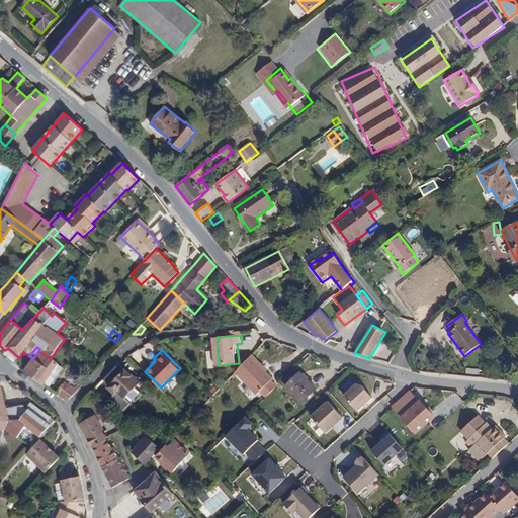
[(58,364),(51,358),(38,351),(33,358),(23,371),(42,385),(45,384),(58,364)]
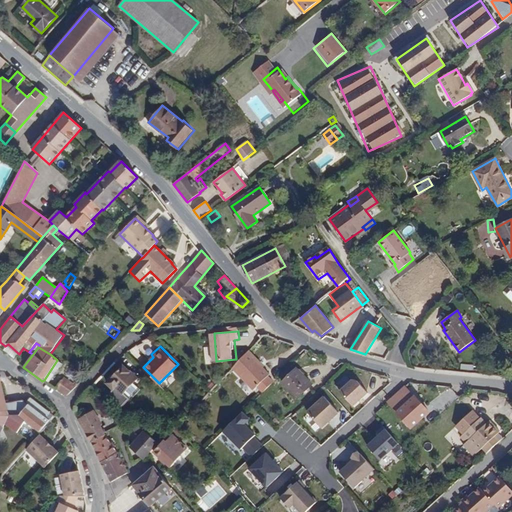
[(258,386),(263,392),(274,382),(268,376),(270,374),(258,362),(259,360),(249,351),(233,368),(254,389),(258,386)]
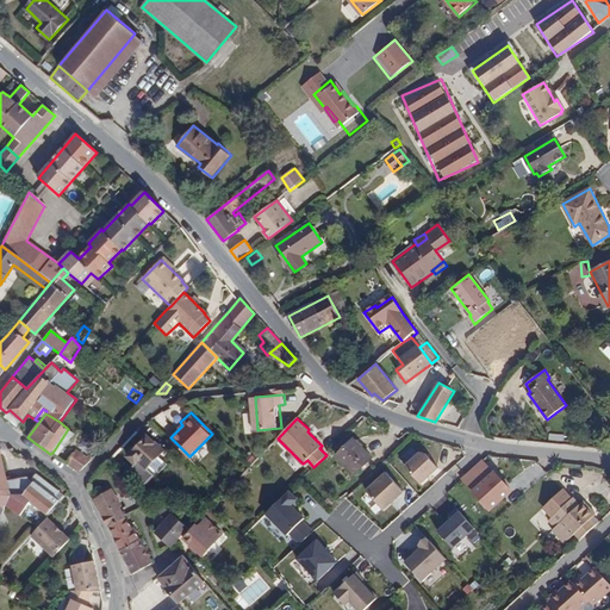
[(68,429),(53,453),(57,456),(74,433),(68,429)]
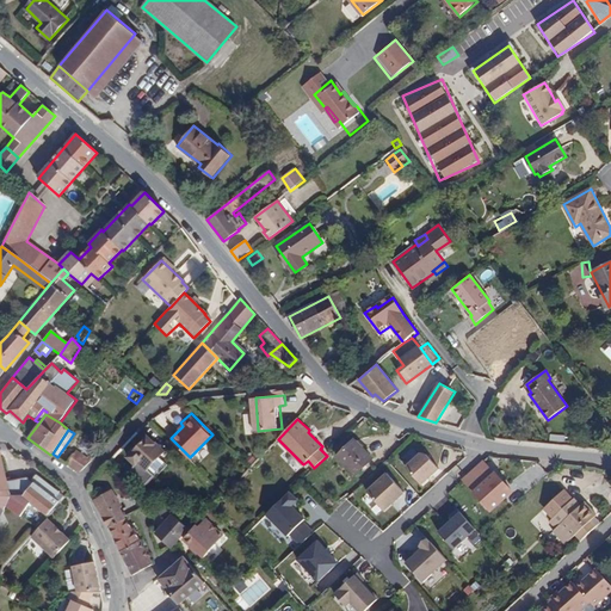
[(164,451),(147,436),(128,456),(137,467),(129,475),(142,488),(154,476),(147,469),(164,451)]
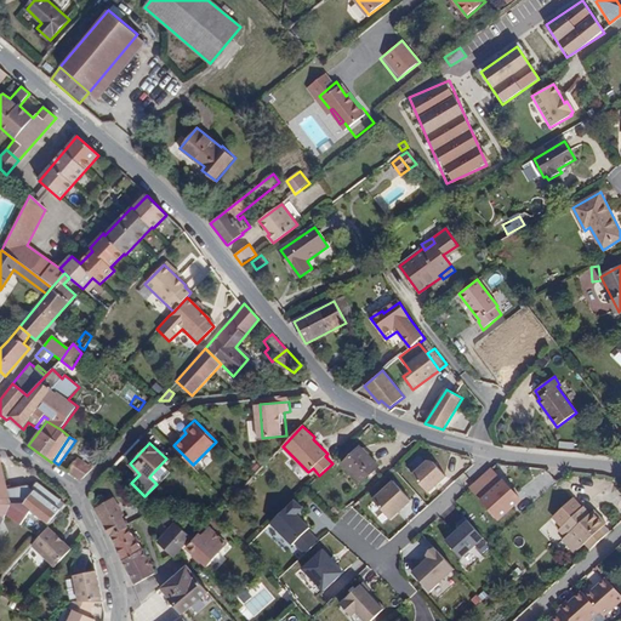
[(380,467),(360,446),(343,463),(362,483),(380,467)]
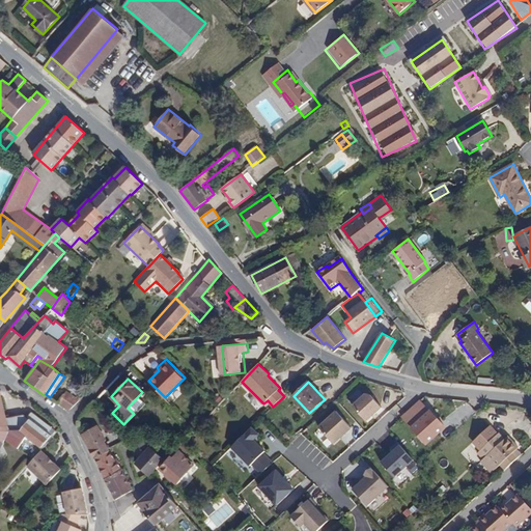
[(67,412),(81,398),(77,395),(75,397),(65,392),(57,403),(67,412)]
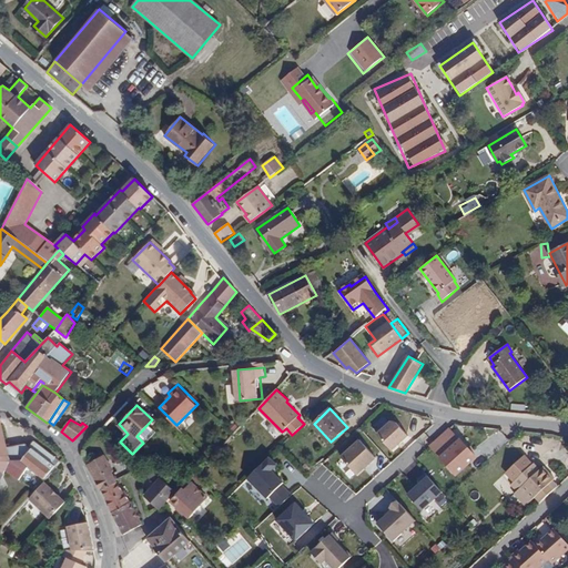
[(43,479),(60,460),(38,444),(33,450),(29,446),(26,444),(6,448),(0,422),(0,459),(0,472),(4,475),(6,473),(19,480),(29,467),(43,479)]
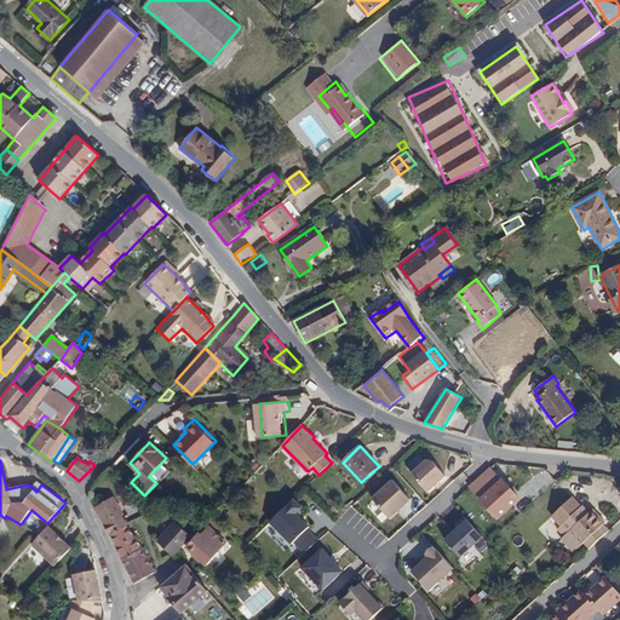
[(426,460),(412,474),(429,492),(446,476),(432,460),(426,460)]
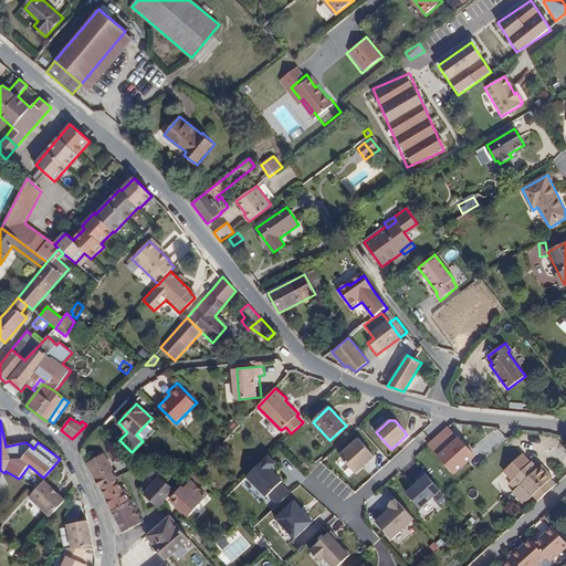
[(429,443),(456,473),(475,456),(459,437),(457,438),(448,428),(429,443)]
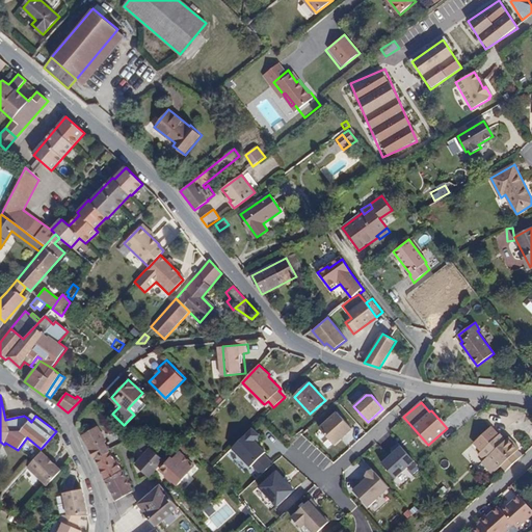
[(337,413),(320,428),(336,445),(352,428),(337,413)]
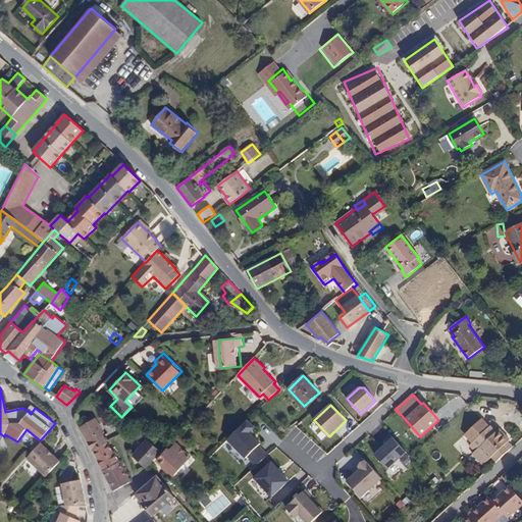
[(461,412),(452,421),(461,431),(470,423),(461,412)]
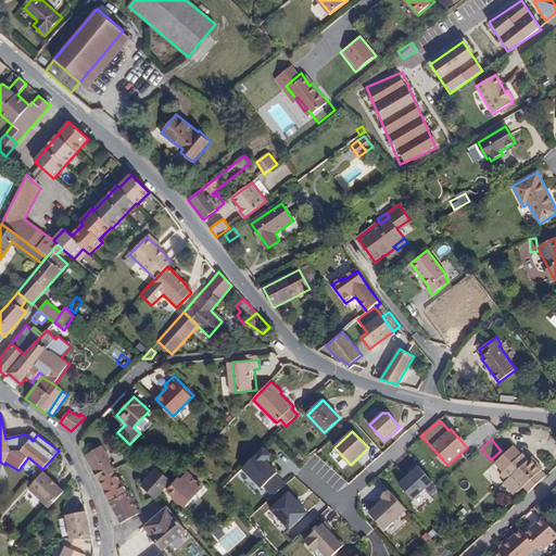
[(102,446),(87,456),(100,480),(115,472),(113,470),(109,463),(112,462),(102,446)]
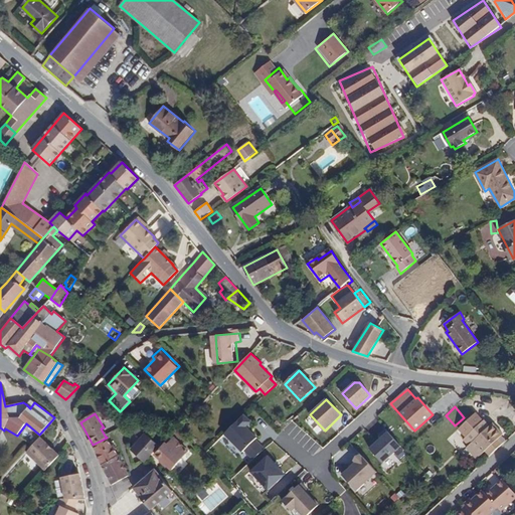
[(244,413),(225,433),(243,452),(245,450),(253,459),(265,449),(256,440),(260,436),(250,426),(251,420),(244,413)]
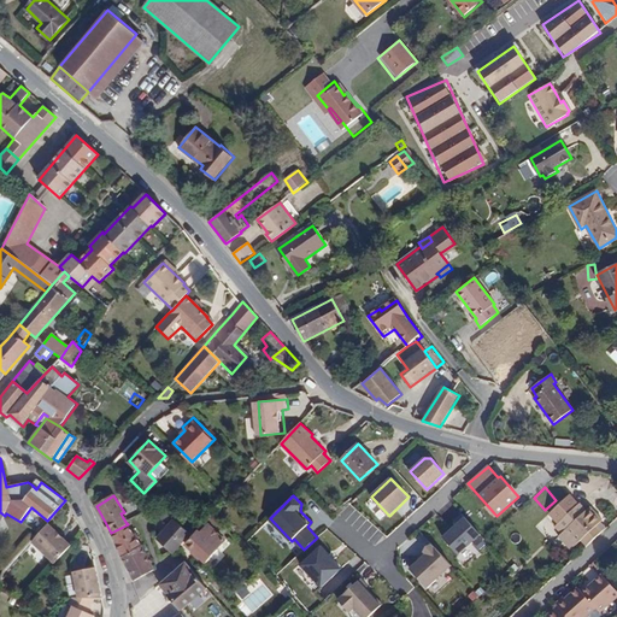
[(545,510),(534,498),(523,507),(534,519),(545,510)]
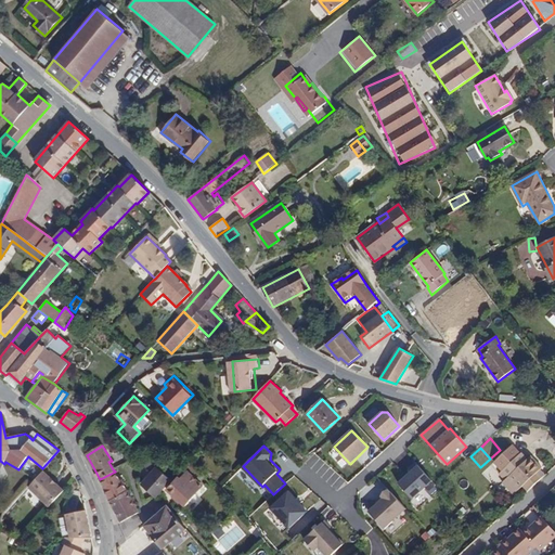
[(516,469),(528,459),(521,452),(510,463),(516,469)]
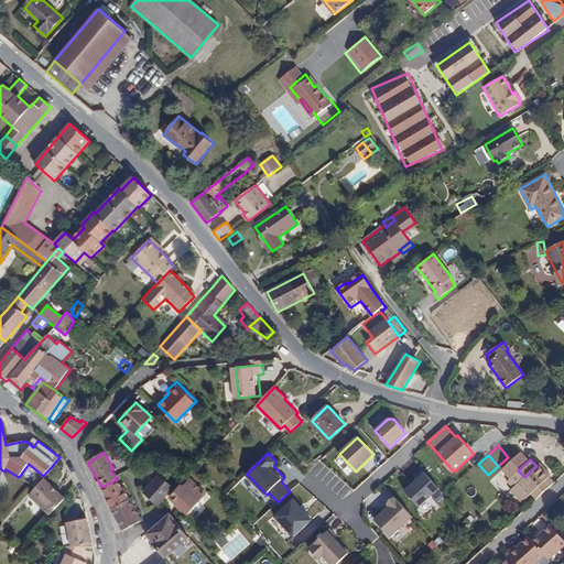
[(535,500),(554,483),(549,477),(551,475),(540,463),(537,466),(524,477),(518,470),(507,481),(513,487),(510,490),(521,502),(530,495),(535,500)]
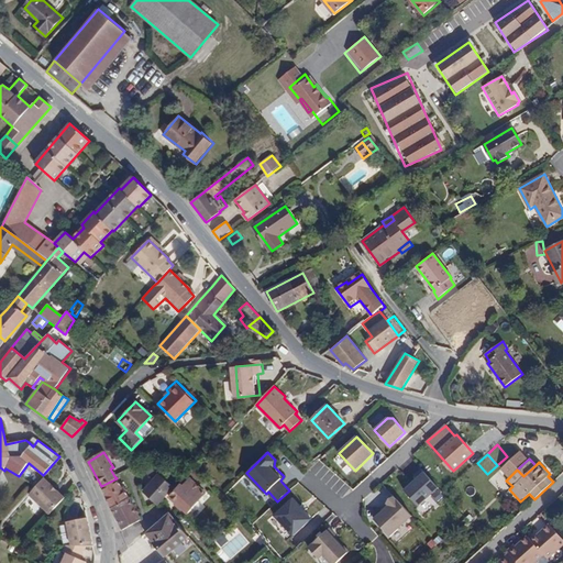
[(421,468),(415,475),(417,478),(405,489),(419,506),(438,487),(421,468)]
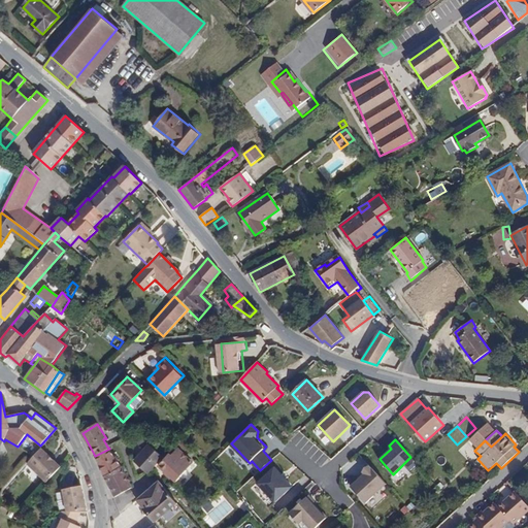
[(135,460),(147,471),(150,472),(163,458),(150,446),(135,460)]
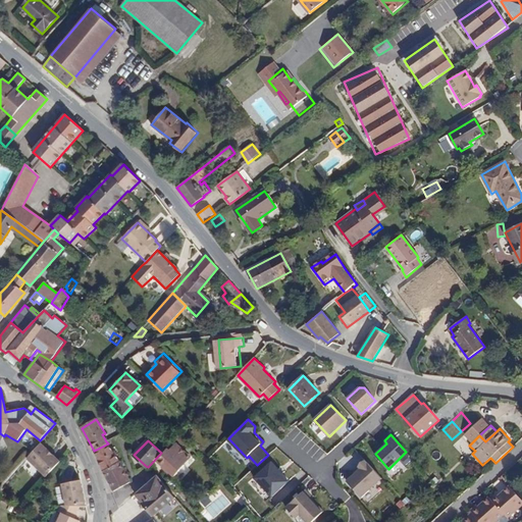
[(44,477),(59,462),(40,444),(25,459),(44,477)]
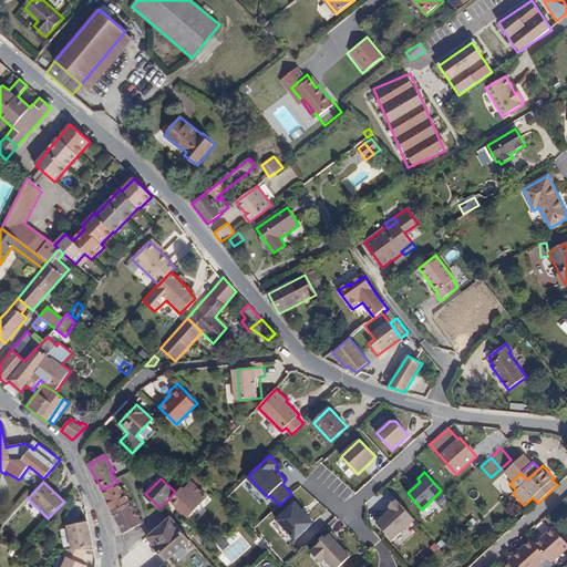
[(113,512),(132,501),(117,482),(102,490),(113,512)]
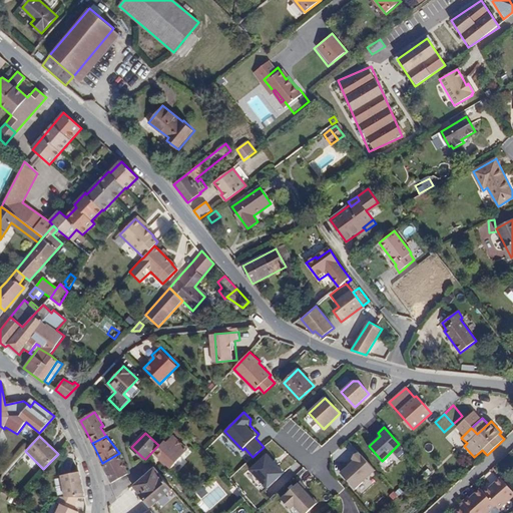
[(167,442),(165,441),(154,452),(170,468),(181,457),(180,457),(187,449),(173,436),(167,442)]
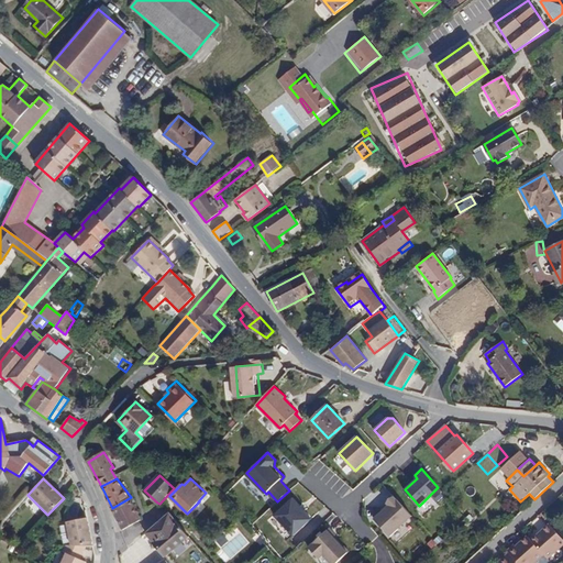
[(411,515),(394,495),(386,501),(388,504),(374,518),(389,534),(411,515)]
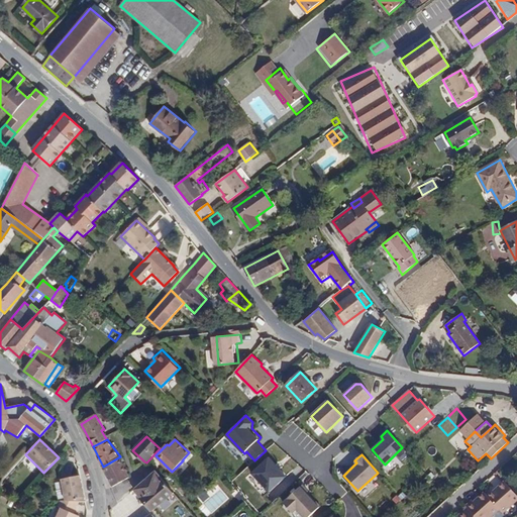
[(130,477),(120,456),(103,467),(109,479),(113,486),(130,477)]
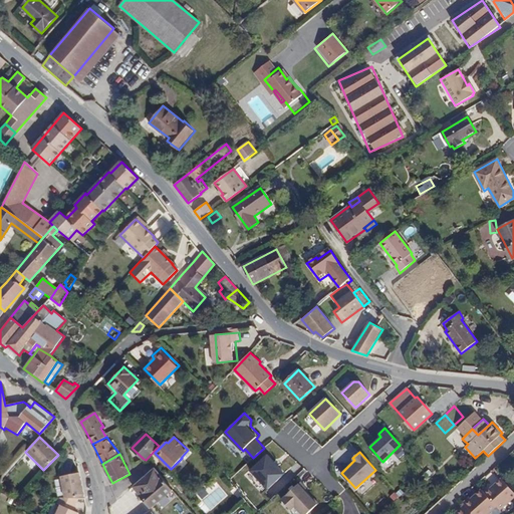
[(268,455),(252,470),(269,488),(285,473),(268,455)]
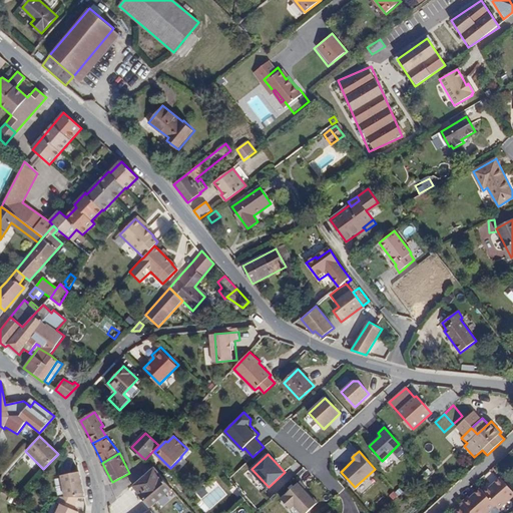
[(172,489),(161,477),(154,468),(133,485),(150,506),(172,489)]
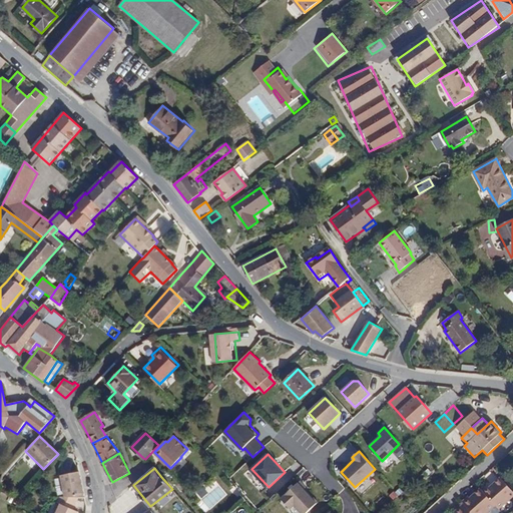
[(170,470),(164,474),(171,482),(176,478),(170,470)]
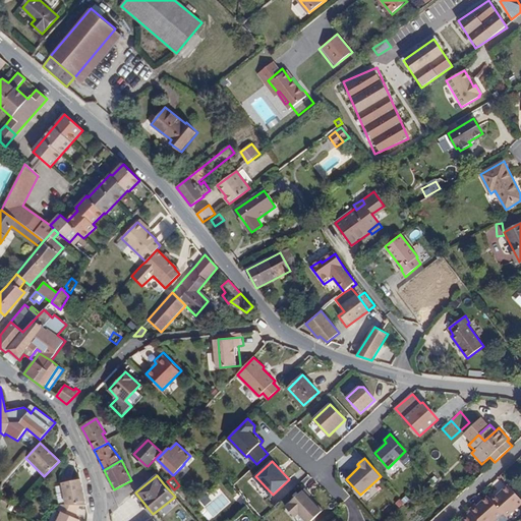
[(78,505),(84,506),(78,480),(60,483),(64,504),(78,505)]
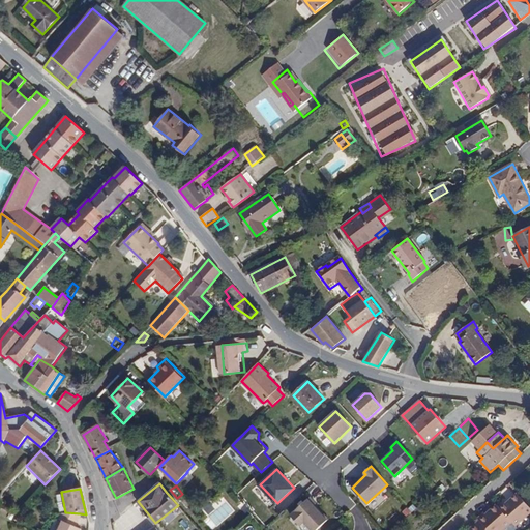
[(56,495),(59,511),(64,510),(61,495),(56,495)]
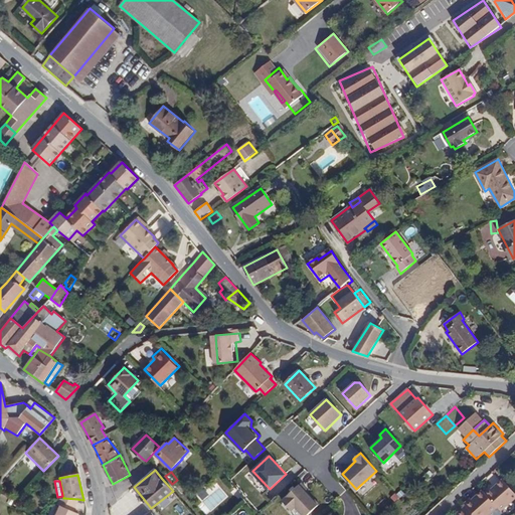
[(514,495),(503,481),(485,495),(496,508),(500,512),(514,499),(514,495)]
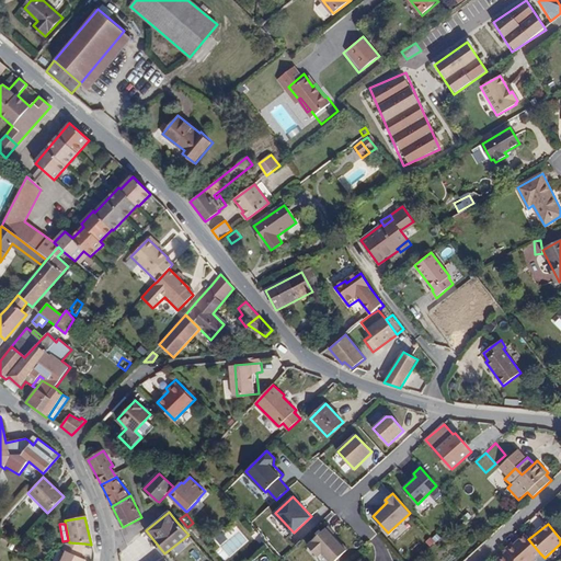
[(334,533),(336,531),(330,525),(309,545),(319,556),(323,551),(332,560),(334,560),(350,548),(338,536),(336,537),(333,534),(334,533)]
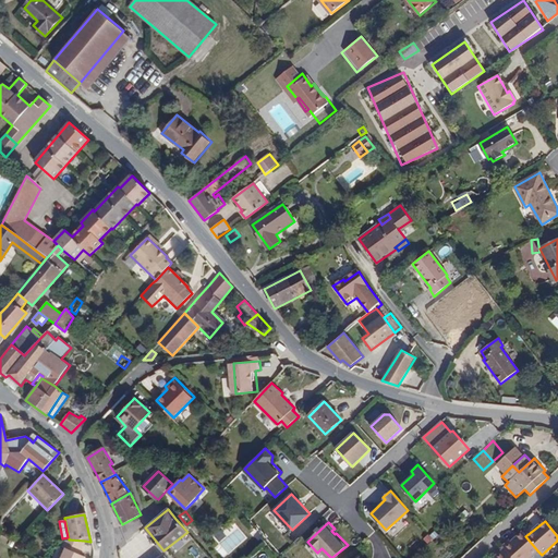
[(237,531),(220,543),(227,553),(243,540),(237,531)]
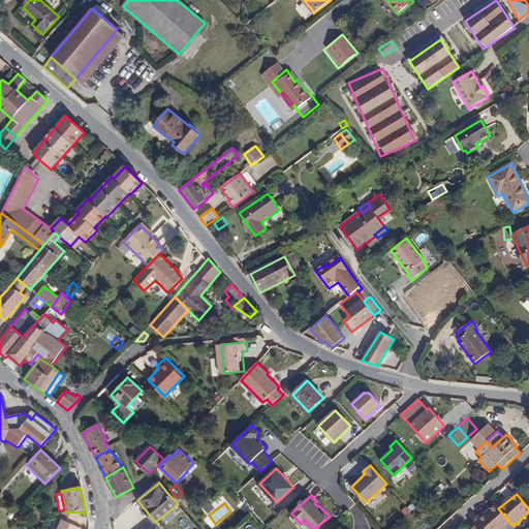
[(486,517),(483,514),(476,519),(485,528),(501,528),(509,522),(498,508),(497,507),(486,517)]
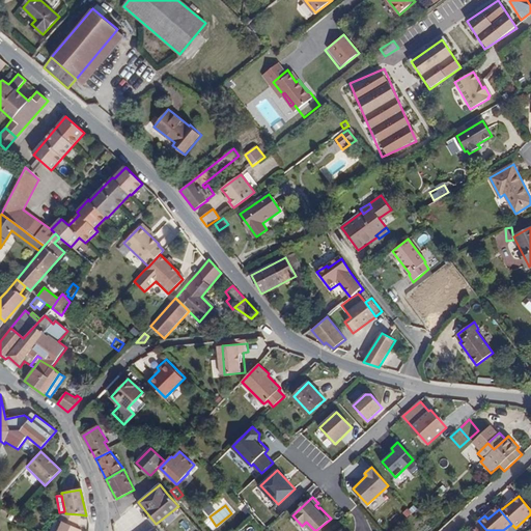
[(57,530),(78,530),(80,529),(75,527),(80,514),(65,513),(61,513),(59,520),(62,521),(57,530)]
